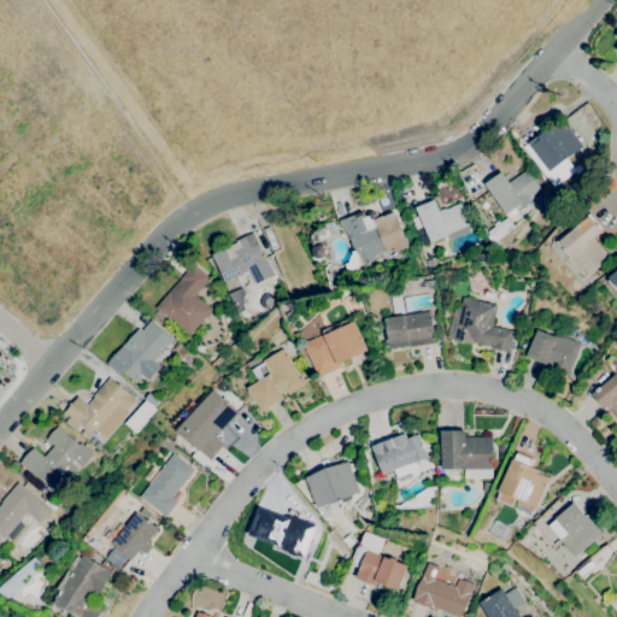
[(554,187),(524,147),(562,118),(582,147),(566,159),(573,169),(579,164),(582,169),(575,175),(574,172),(554,187)]
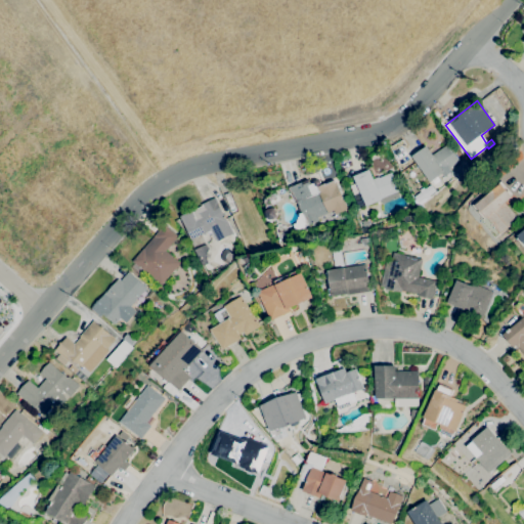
[(430,182),(411,157),(426,146),(432,155),(447,144),(459,161),(448,169),(450,172),(444,177),(442,174),(430,182)]
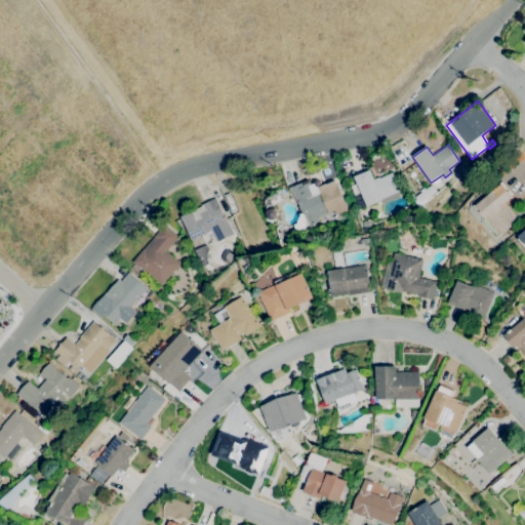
[(398,154),(395,149),(401,146),(404,151),(398,154)]
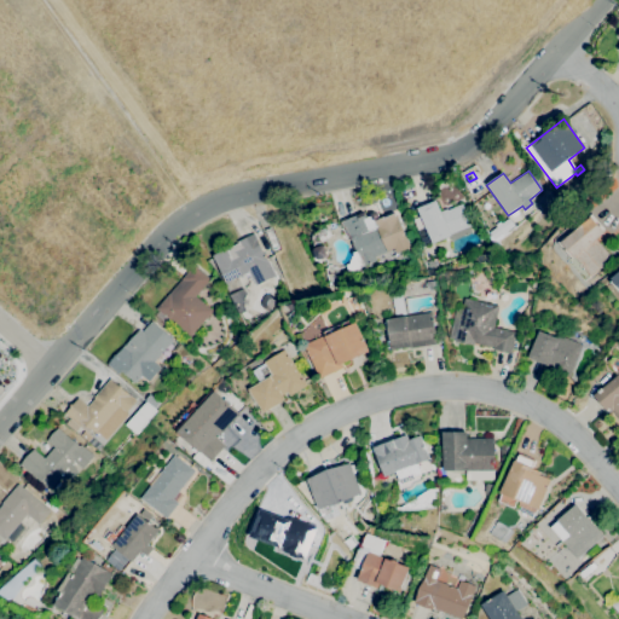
[(433,244),(432,242),(424,246),(414,220),(421,217),(417,208),(435,201),(440,210),(446,208),(447,210),(462,204),(472,225),(468,226),(470,232),(451,241),(449,237),(433,244)]
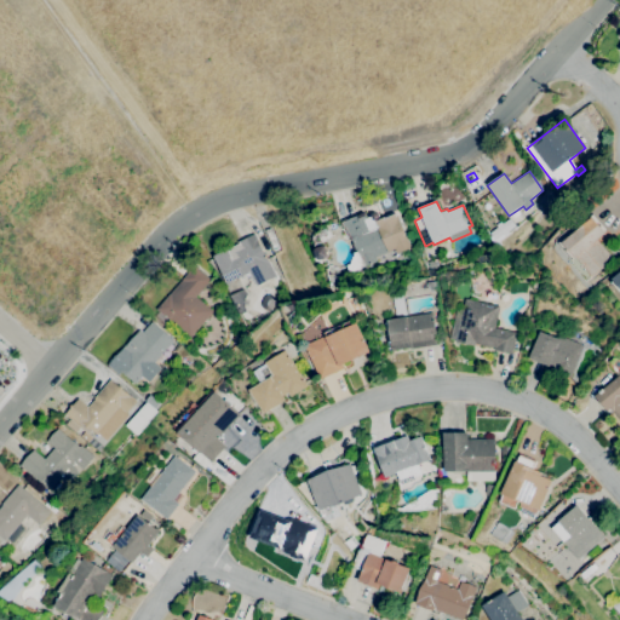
[(409,248),(395,254),(394,250),(375,258),(377,262),(350,273),(348,267),(359,262),(343,222),(366,213),(368,218),(371,217),(371,216),(373,213),(377,213),(379,216),(379,219),(378,220),(395,213),(409,248)]
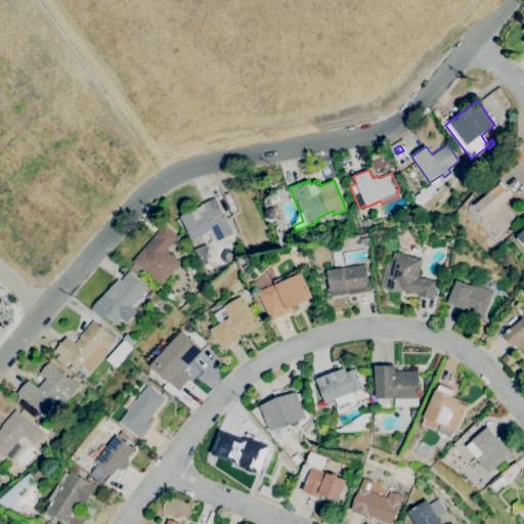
[(500,233),(487,218),(486,219),(474,205),(481,199),(482,200),(500,183),(513,197),(505,203),(518,219),(500,233)]
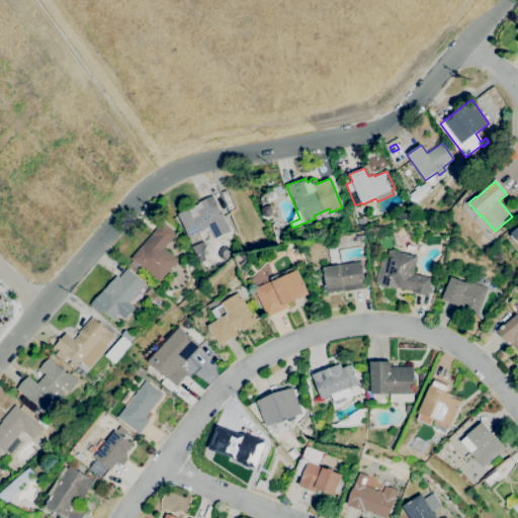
[(213,240),(208,229),(203,231),(190,238),(178,213),(190,207),(190,208),(199,203),(198,202),(212,195),(231,231),(213,240)]
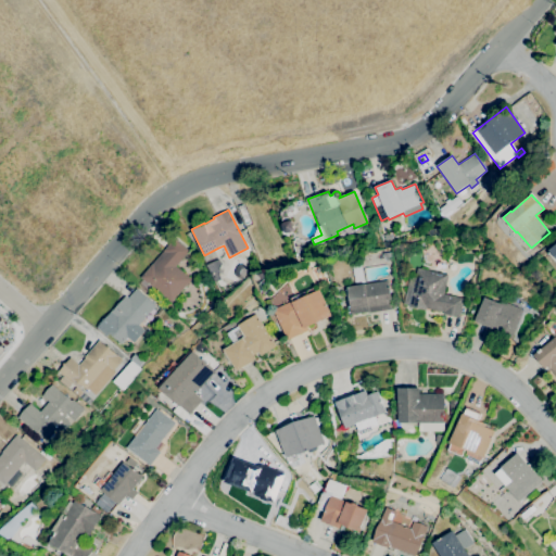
[(172,303),(140,277),(151,264),(152,265),(163,251),(162,251),(173,238),(189,251),(176,266),(191,279),(172,303)]
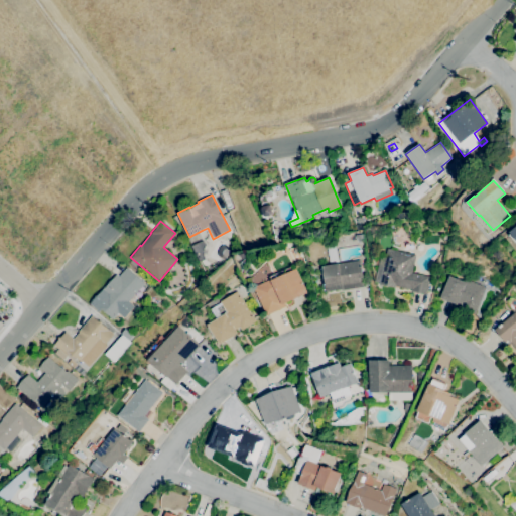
[(360,243),(356,240),(355,236),(362,235),(363,243),(360,243)]
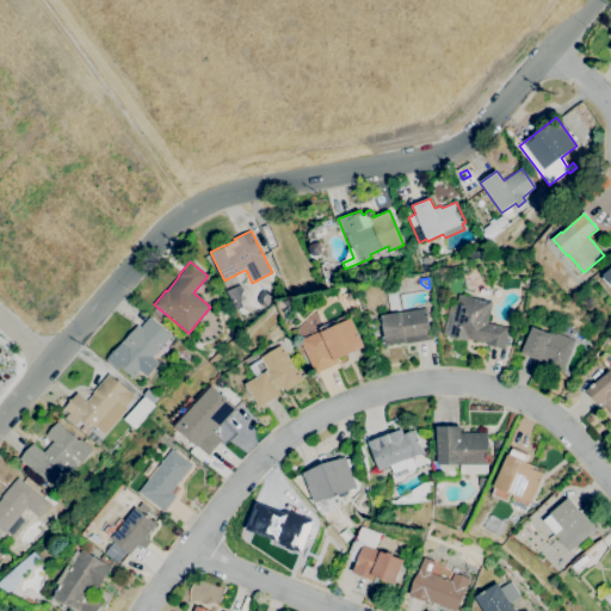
[(390,310),(387,292),(396,291),(400,309),(390,310)]
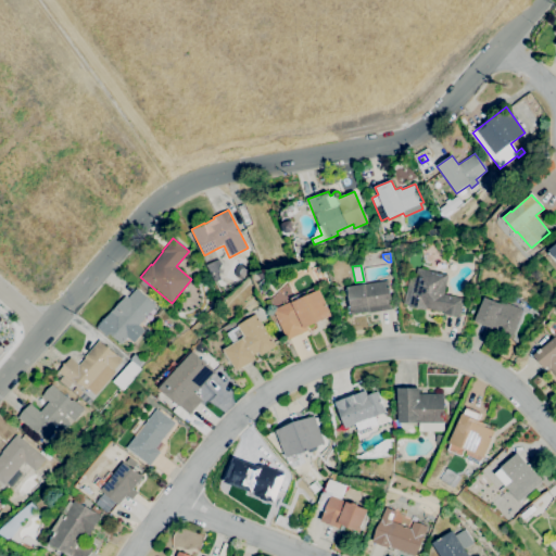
[(459,318),(443,315),(443,313),(427,308),(426,311),(408,306),(408,305),(404,304),(407,286),(413,287),(417,268),(449,275),(443,294),(464,299),(459,318)]
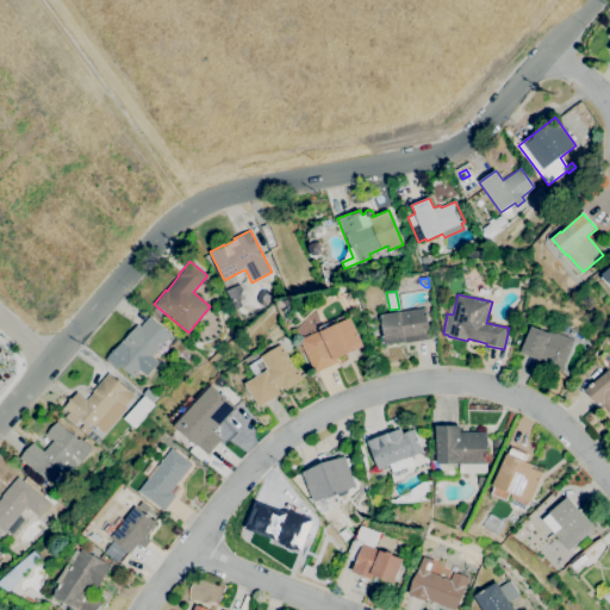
[(386,346),(386,341),(383,341),(378,318),(381,317),(381,315),(400,312),(425,307),(430,340),(404,344),(404,342),(386,346)]
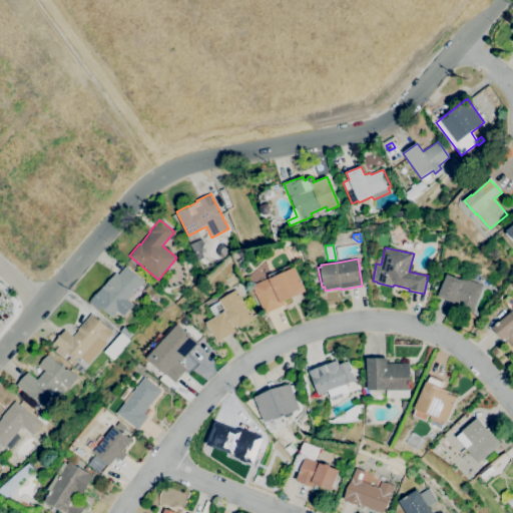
[(265,315),(251,286),(270,278),(268,275),(291,265),(292,269),(295,268),(306,292),(284,302),(285,306),(265,315)]
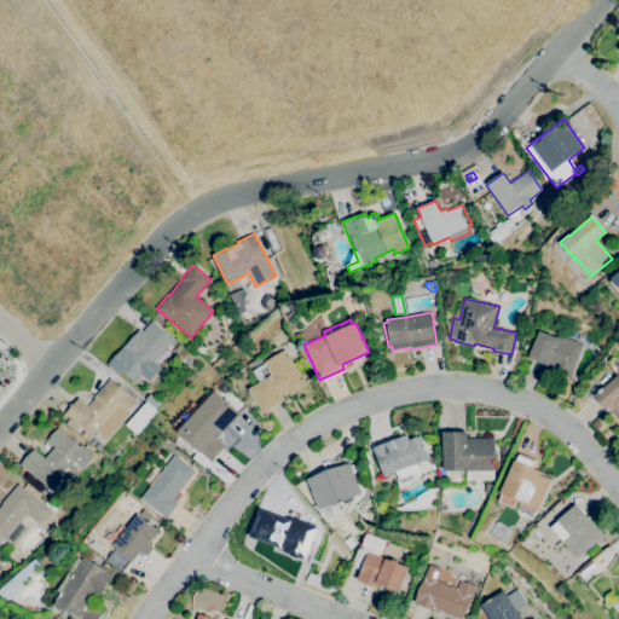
[(134,383),(121,371),(119,375),(108,365),(110,363),(109,363),(116,356),(139,330),(142,333),(151,322),(173,340),(154,362),(161,368),(149,382),(142,376),(134,383)]
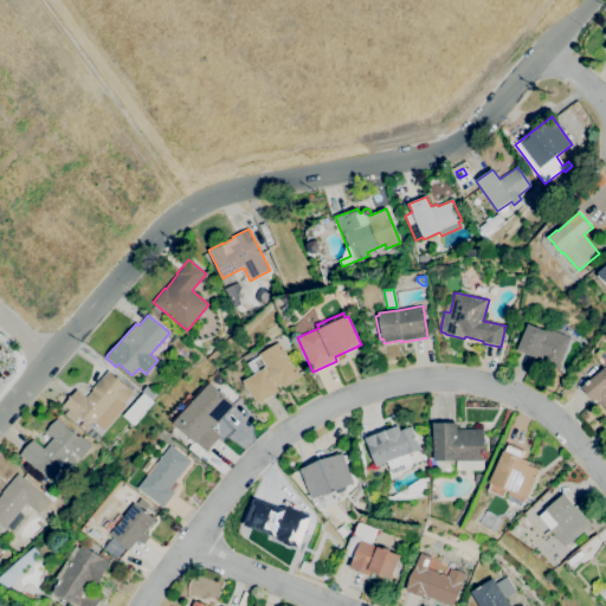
[(556,369),(540,362),(541,359),(537,358),(537,359),(516,350),(528,323),(543,330),(545,328),(569,337),(556,369)]
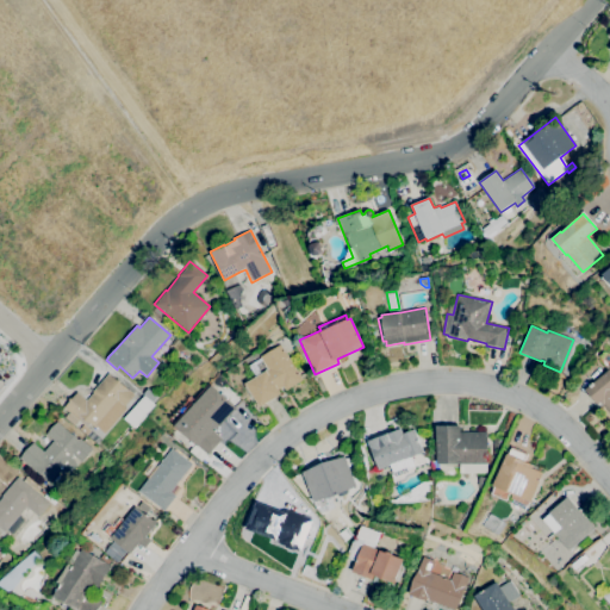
[(260,408),(254,397),(253,398),(246,387),(247,386),(246,384),(256,378),(249,366),(261,359),(260,358),(280,344),(303,380),(286,391),(284,386),(278,390),(281,394),(260,408)]
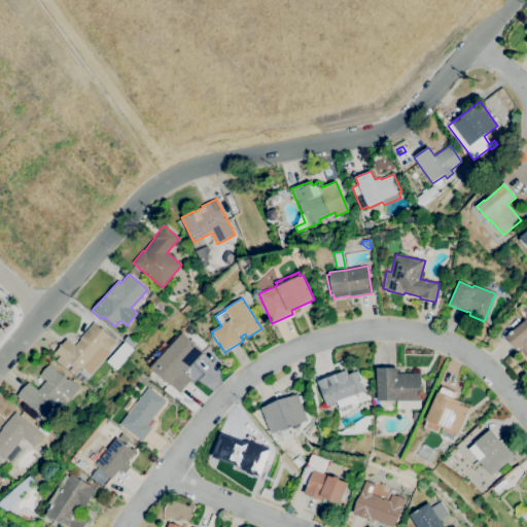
[(526,356),(519,347),(517,349),(505,337),(526,319),(526,320),(526,356)]
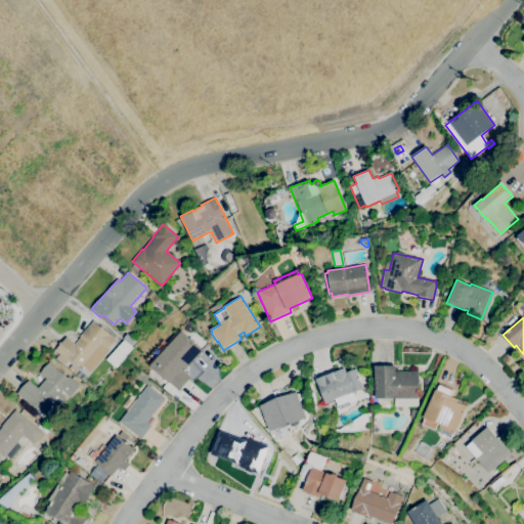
[(75,374),(69,368),(72,364),(68,361),(64,365),(55,358),(59,354),(55,350),(67,337),(75,344),(81,338),(80,337),(94,320),(115,339),(105,349),(107,351),(89,373),(83,366),(82,367),(77,364),(75,367),(78,369),(75,374)]
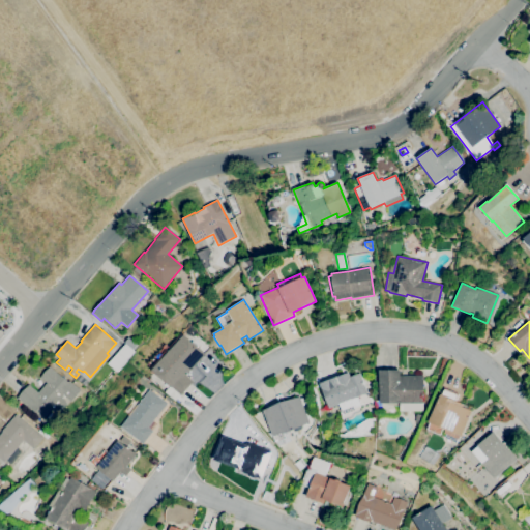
[(176,402),(166,392),(171,386),(152,370),(184,334),(193,343),(194,342),(198,346),(197,347),(206,354),(189,372),(187,371),(184,374),(194,382),(176,402)]
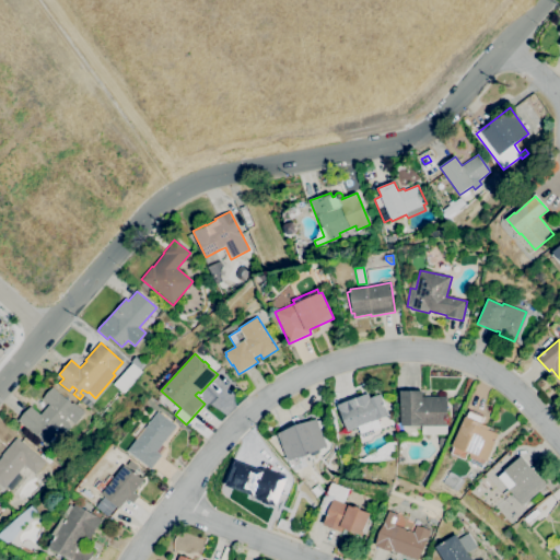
[(140,370),(131,362),(136,357),(144,364),(140,370)]
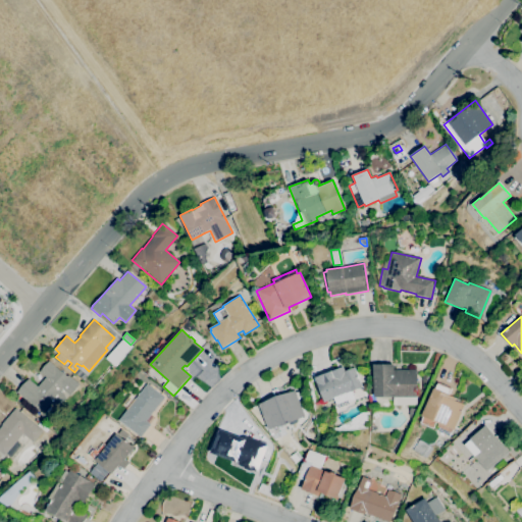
[(114,367),(105,359),(122,338),(132,348),(114,367)]
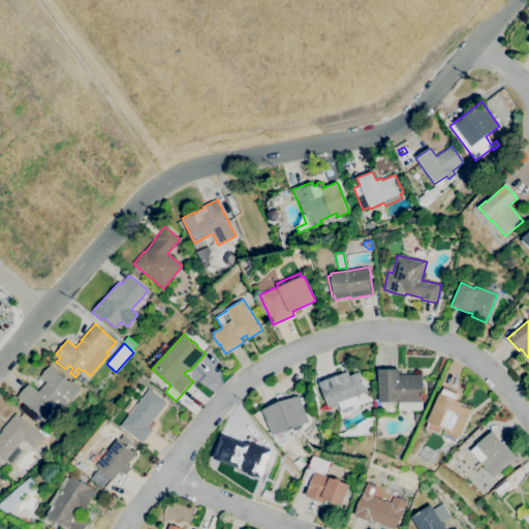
[(43,418),(32,409),(32,410),(17,398),(29,384),(38,392),(47,382),(40,376),(50,366),(56,371),(67,381),(68,380),(80,390),(70,401),(63,395),(61,398),(67,403),(56,415),(51,410),(43,418)]
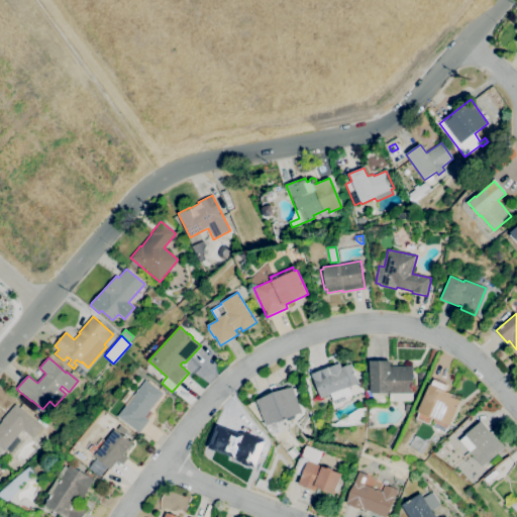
[(371,394),(370,362),(390,360),(391,367),(413,367),(413,394),(371,394)]
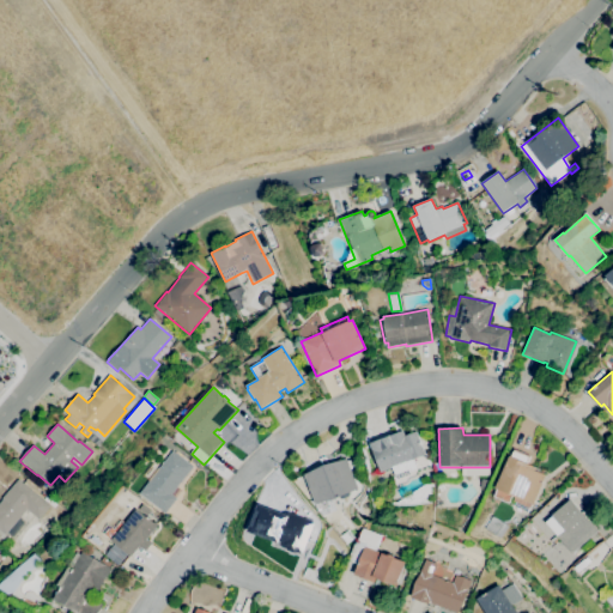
[(395,475),(392,468),(381,473),(370,444),(404,431),(405,436),(416,432),(425,455),(413,460),(417,469),(410,472),(408,469),(395,475)]
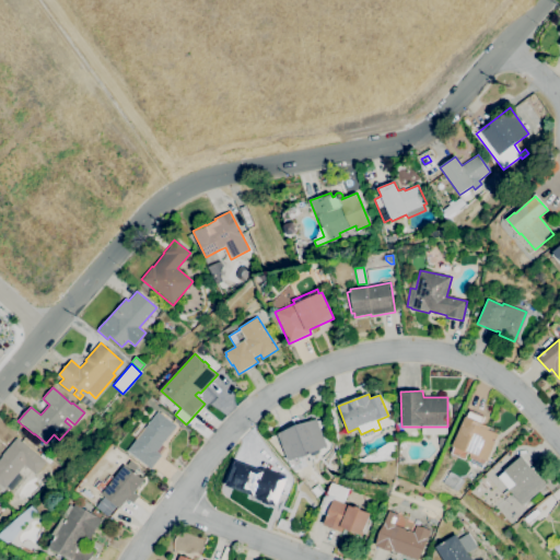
[(452,418),(452,403),(461,403),(454,418),(452,418)]
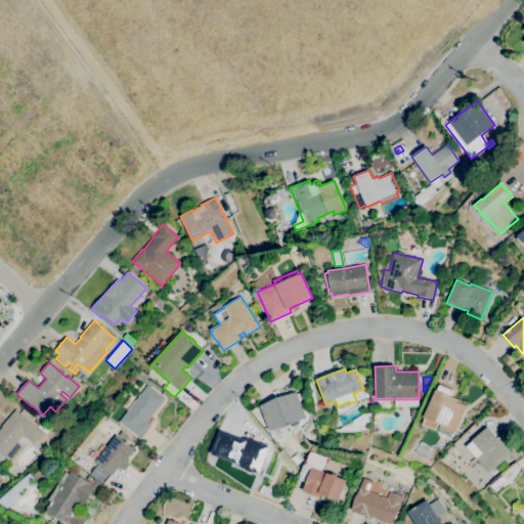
[(450,438),(439,433),(441,430),(439,429),(440,425),(438,424),(435,430),(423,425),(425,419),(424,418),(435,390),(437,391),(440,385),(451,390),(449,396),(457,400),(456,402),(466,407),(455,432),(454,431),(452,435),(452,434),(450,438)]
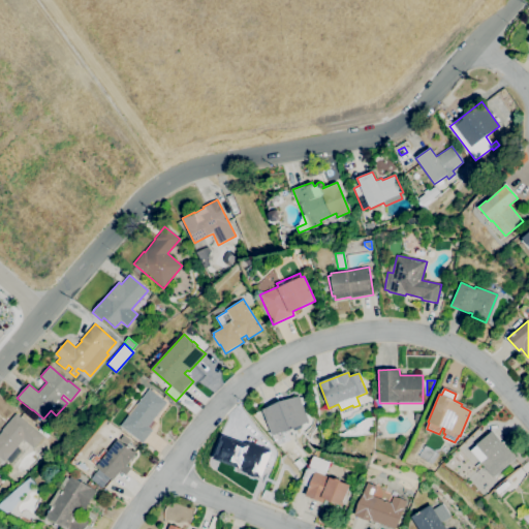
[(143,443),(121,427),(129,414),(124,410),(132,400),(137,404),(149,390),(166,403),(148,427),(153,431),(143,443)]
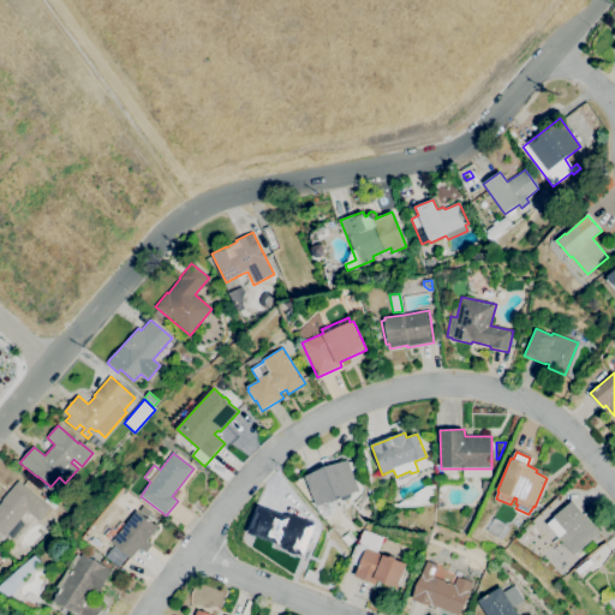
[(317,506),(305,477),(324,467),(346,460),(358,490),(338,501),(317,506)]
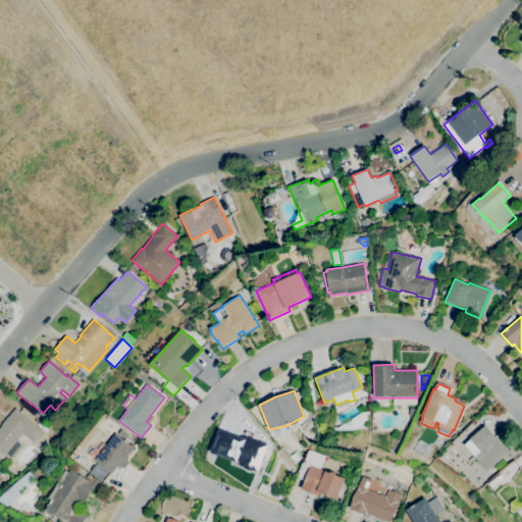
[(4,456),(0,452),(0,427),(2,425),(1,425),(15,409),(42,431),(33,442),(22,434),(4,456)]
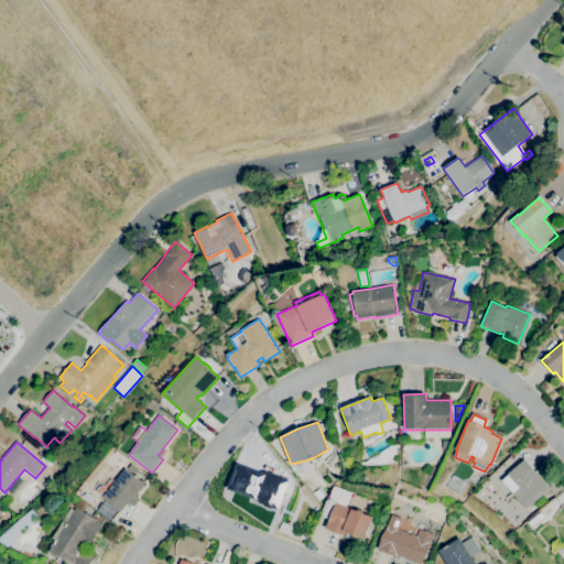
[(527,509),(513,494),(514,494),(503,480),(509,475),(508,474),(525,459),(551,489),(527,509)]
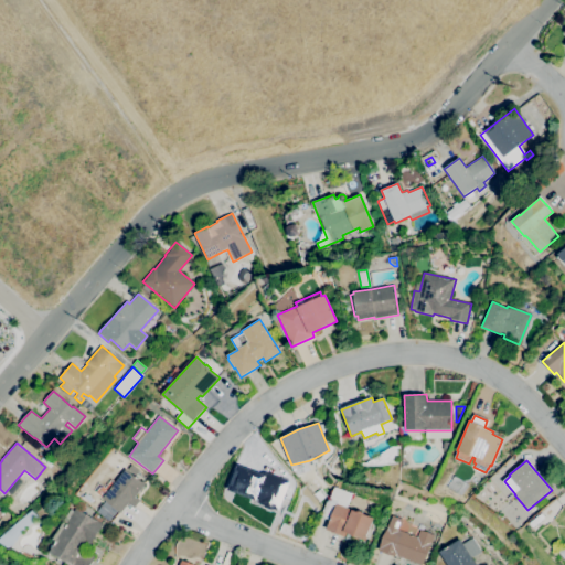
[(278,511),(273,509),(272,511),(265,508),(265,507),(259,504),(260,500),(257,499),(257,501),(236,493),(236,492),(230,490),(231,487),(227,486),(234,467),(237,468),(238,466),(264,475),(264,472),(288,481),(278,511)]
